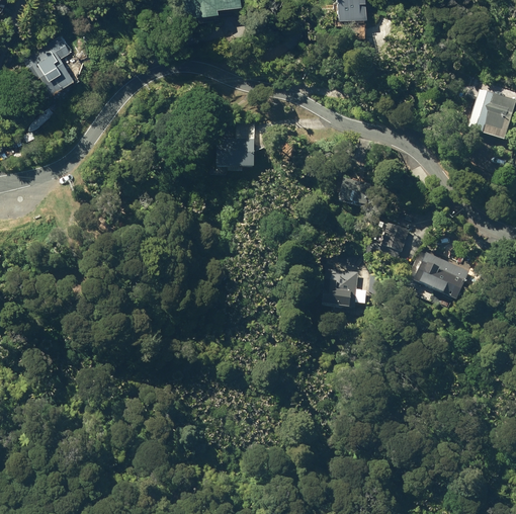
[(212,12),(212,6),(237,4),(236,0),(176,0),(177,10),(188,9),(188,13),(212,12)]
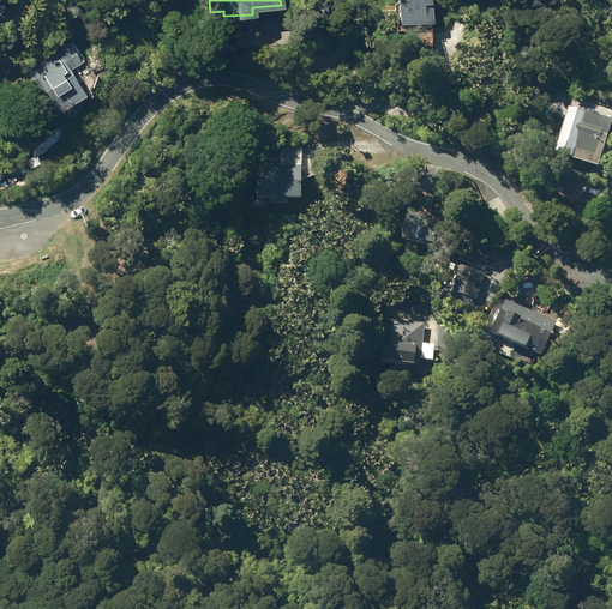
[(414,20),(414,46),(433,46),(431,0),(396,0),(397,20),(414,20)]
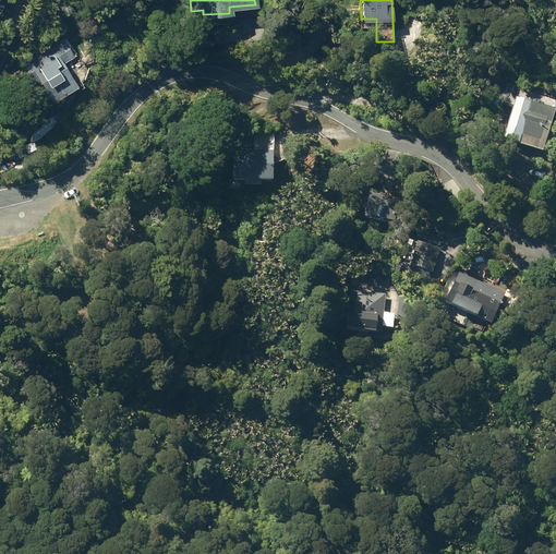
[(40,82),(50,99),(76,84),(62,60),(74,52),(63,36),(23,60),(37,84),(40,82)]
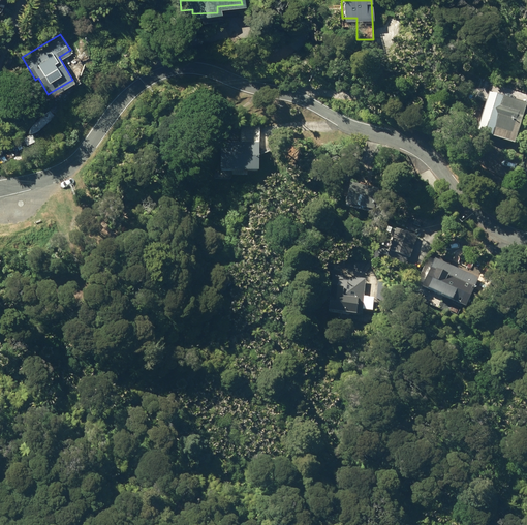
[(17,85),(22,94),(27,90),(21,82),(17,85)]
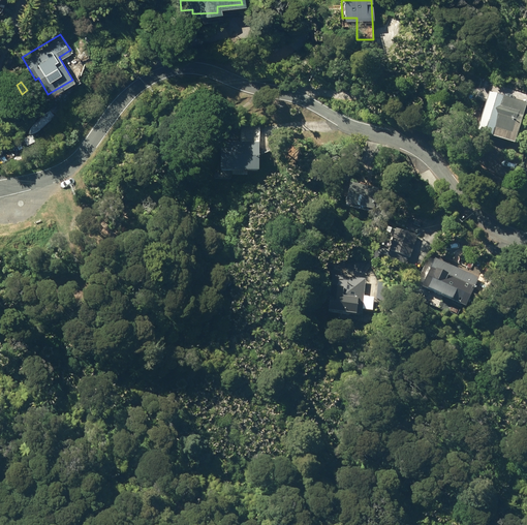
[(476,130),(515,143),(526,104),(526,101),(489,90),(476,130)]
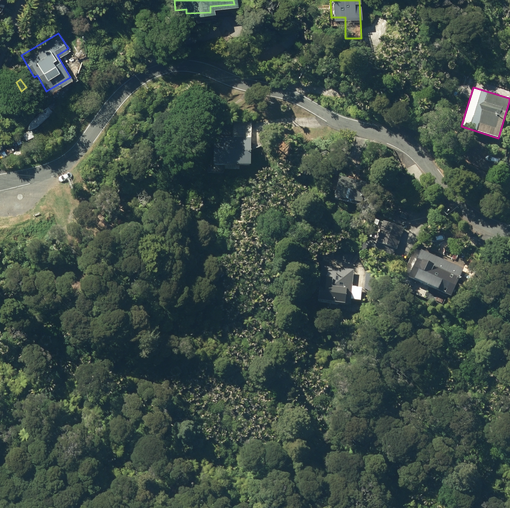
[(212,164),(250,165),(253,124),(235,123),(234,135),(214,135),(212,164)]
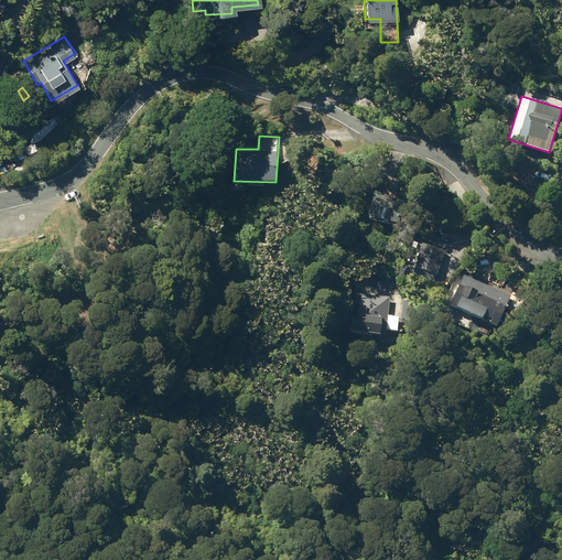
[(30,148),(36,152),(42,143),(36,139),(30,148)]
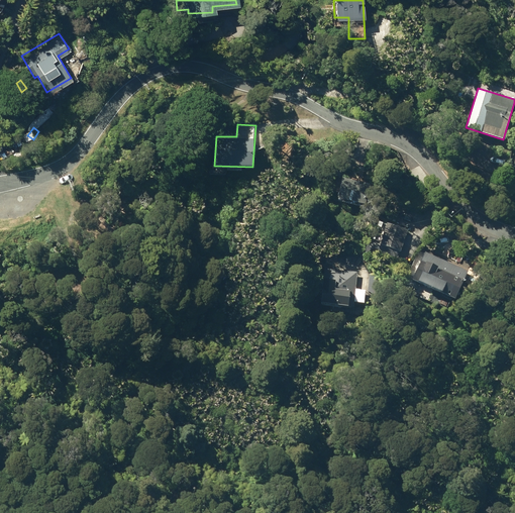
[(336,199),(364,205),(369,182),(341,176),(336,199)]
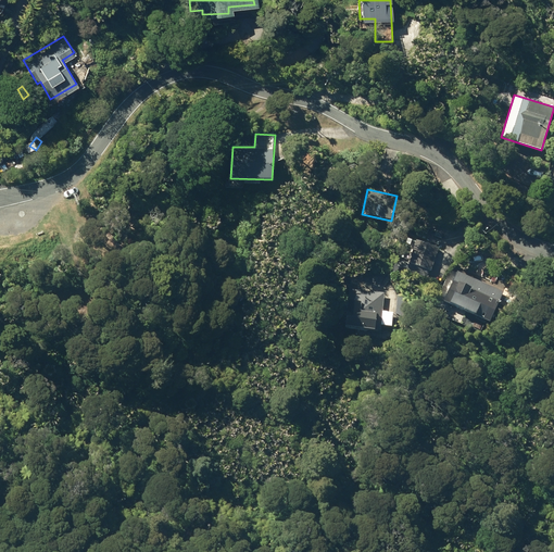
[(411,268),(426,274),(428,268),(430,270),(439,245),(417,237),(408,262),(413,263),(411,268)]
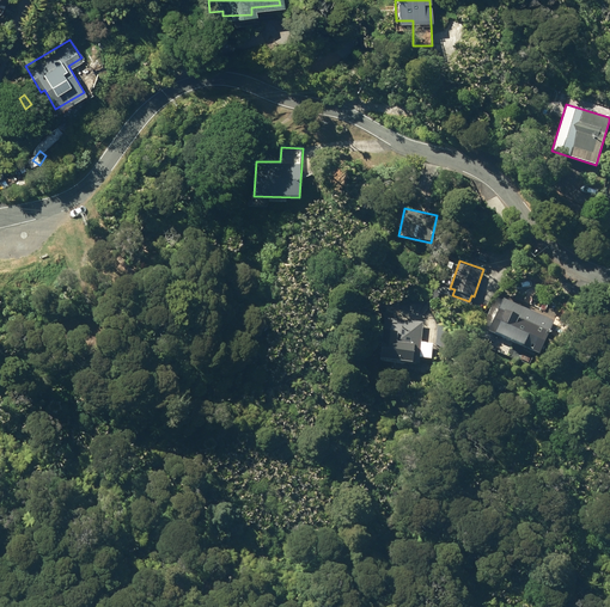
[(540,355),(556,319),(505,295),(487,330),(493,333),(493,335),(522,348),(523,347),(540,355)]
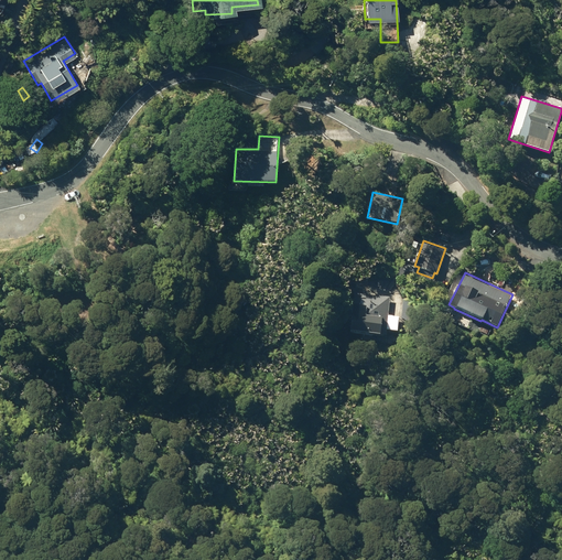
[(378,334),(386,335),(391,294),(355,290),(353,304),(350,304),(348,333),(378,335),(378,334)]
